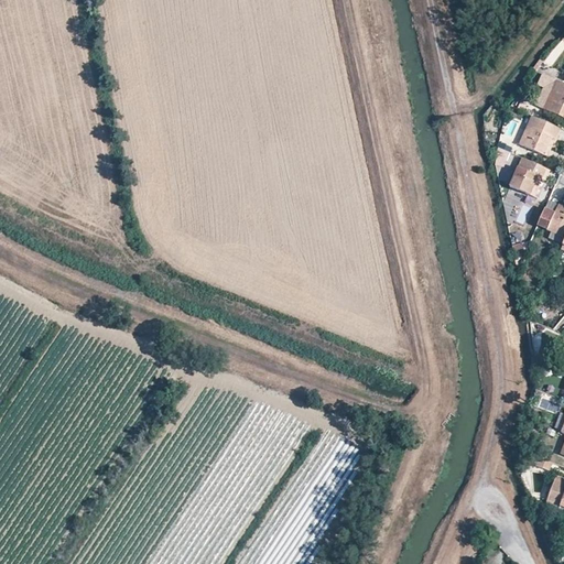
[(563,84),(556,82),(544,110),(563,118),(563,84)]
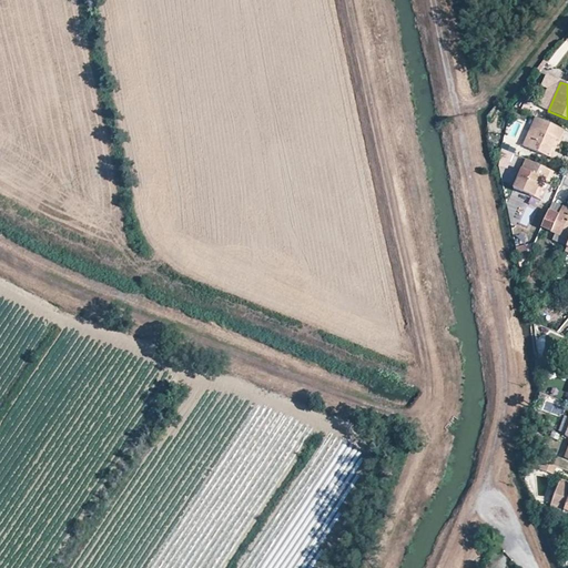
[(536,118),(524,146),(551,159),(565,131),(536,118)]
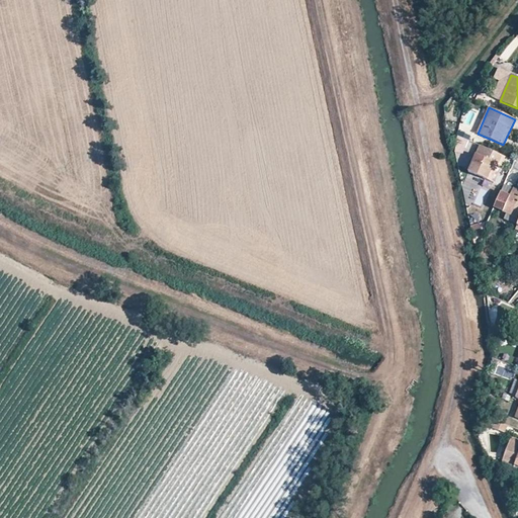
[(503,157),(480,146),(468,171),(492,181),(500,165),(503,157)]
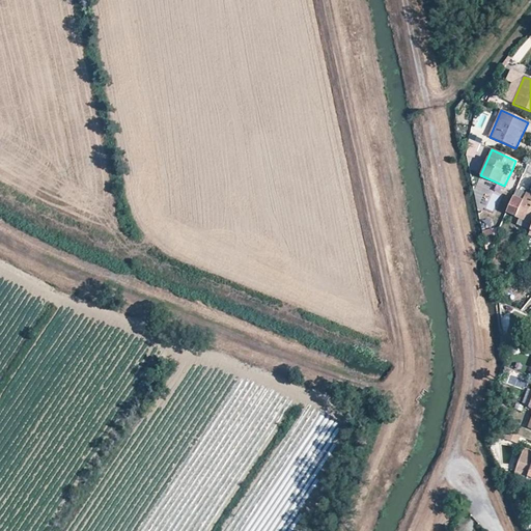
[(513,197),(523,201),(525,196),(515,192),(513,197)]
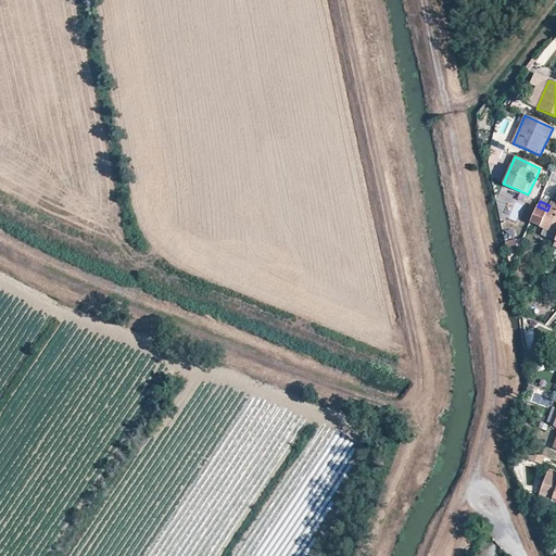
[(555,204),(551,202),(550,205),(547,211),(540,227),(555,235),(555,204)]
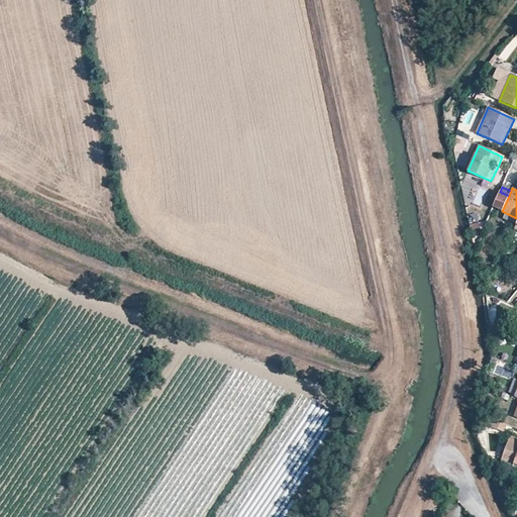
[(493,208),(502,211),(509,196),(500,192),(493,208)]
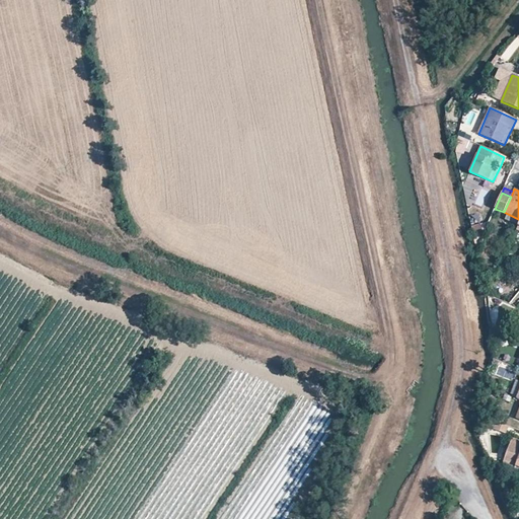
[(492,217),(488,226),(495,229),(499,220),(492,217)]
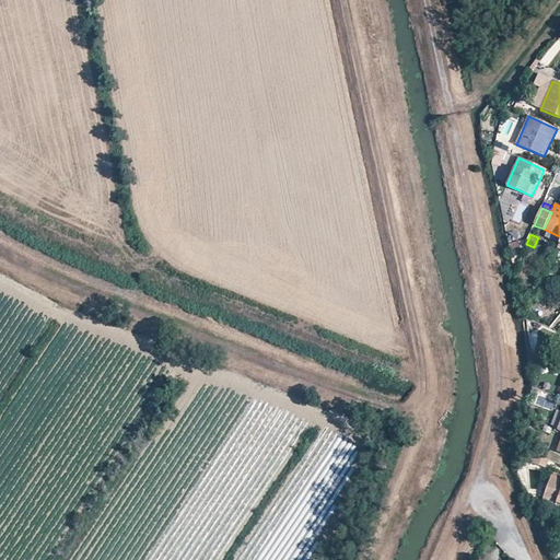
[(520,242),(509,245),(511,255),(521,252),(520,242)]
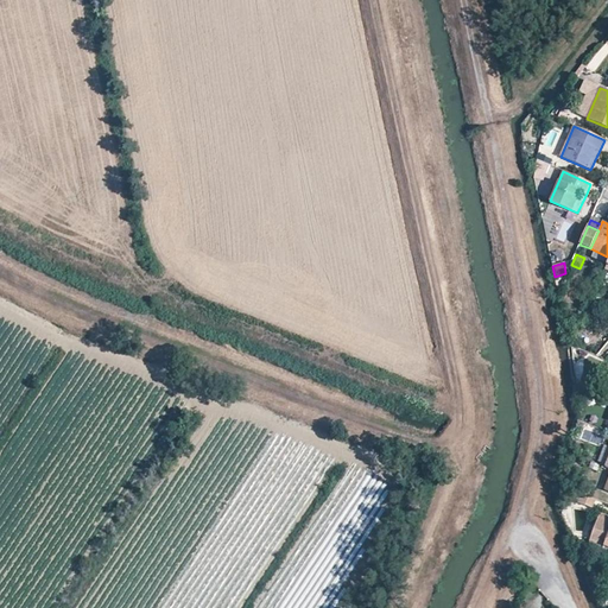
[(581,494),(577,504),(593,510),(596,500),(581,494)]
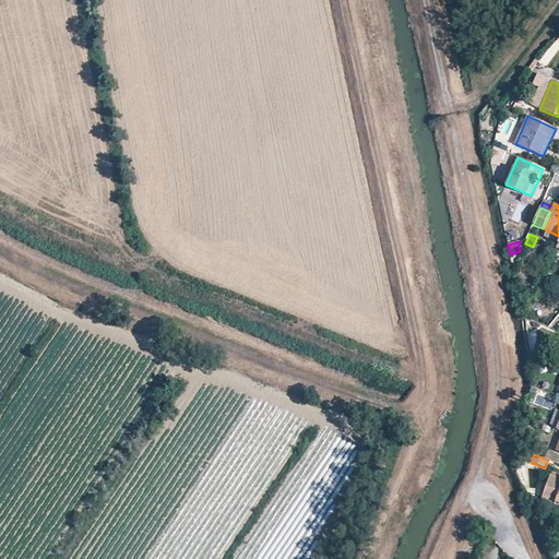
[(558,475),(551,473),(542,498),(556,503),(558,504),(558,475)]
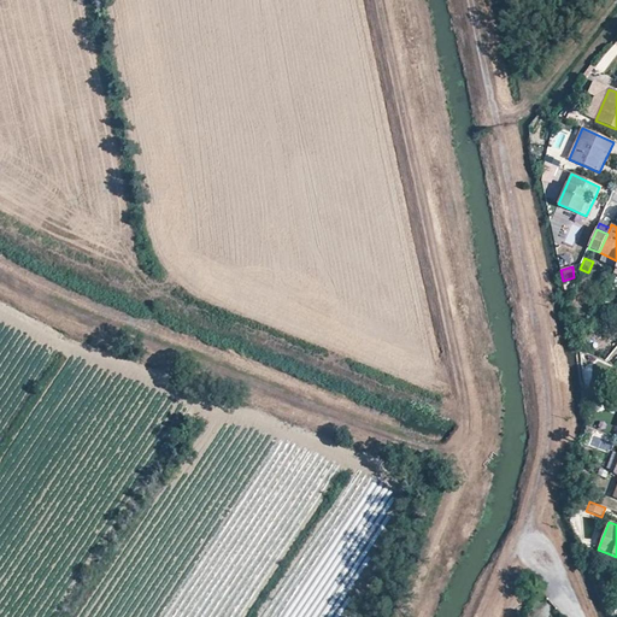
[(613,556),(598,550),(597,554),(611,560),(613,556)]
